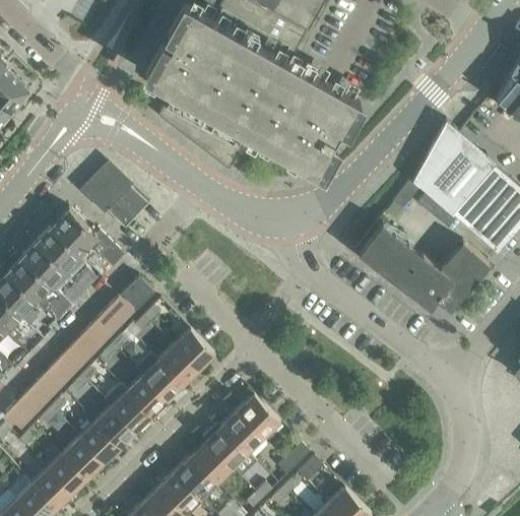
[(172,87),(157,114),(156,115),(228,169),(229,168),(249,131),(319,171),(334,143),(327,139),(336,123),(343,127),(359,100),(288,61),(322,0),(220,0),(211,17),(183,2),(166,34),(173,38),(169,45),(161,41),(144,72),(172,87)]
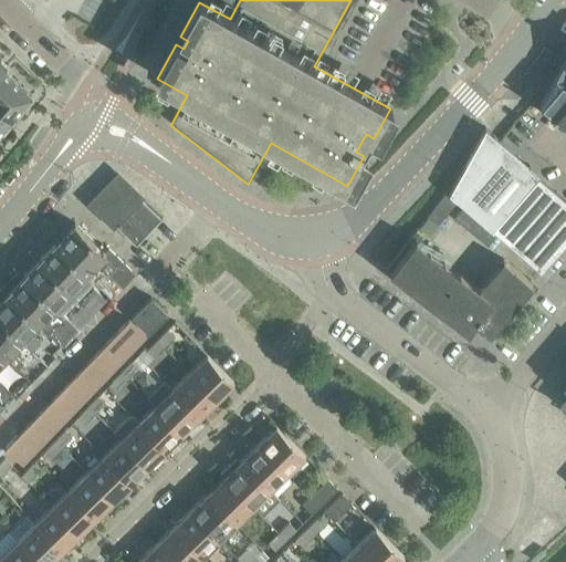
[(559,125),(561,124),(565,117),(565,69),(563,66),(540,107),(559,125)]
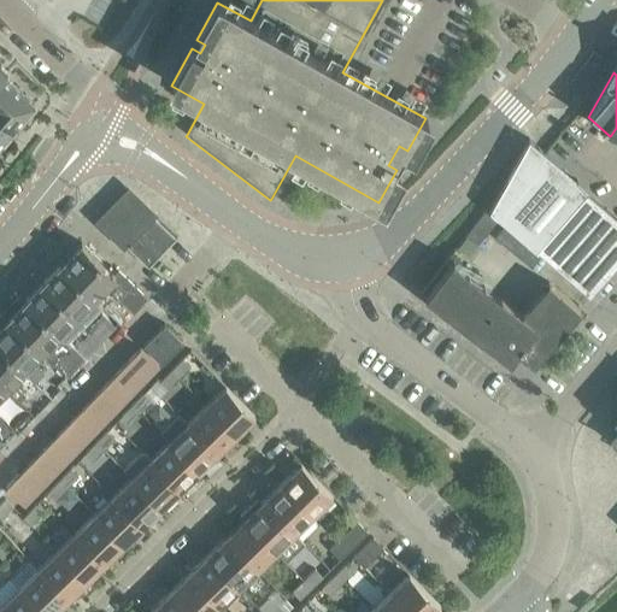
[(0,127),(11,137),(35,110),(5,80),(6,77),(0,82),(0,127)]
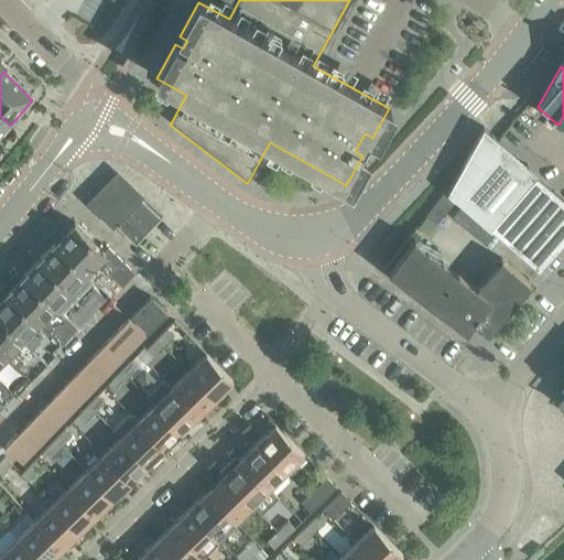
[(0,116),(0,137),(10,126),(0,116)]
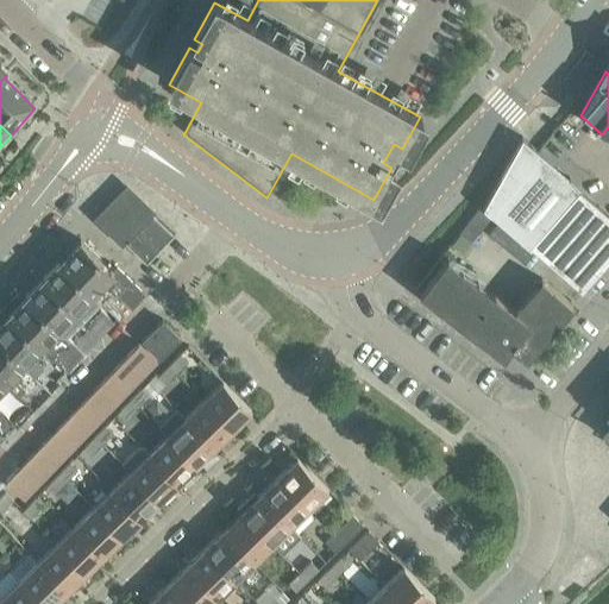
[(578,294),(582,297),(608,265),(608,220),(578,194),(581,192),(522,140),(482,212),(578,294)]
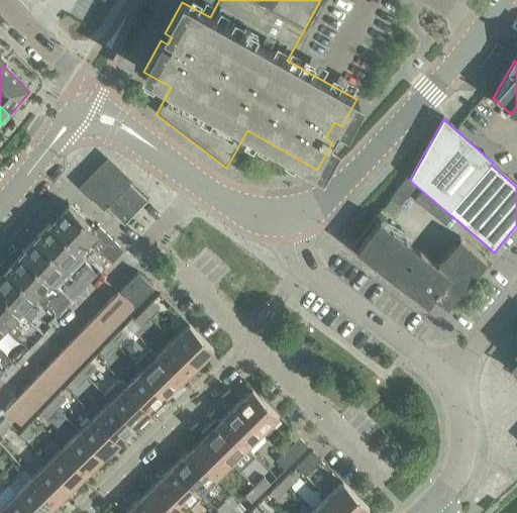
[(84,189),(106,210),(124,227),(147,203),(107,165),(84,189)]
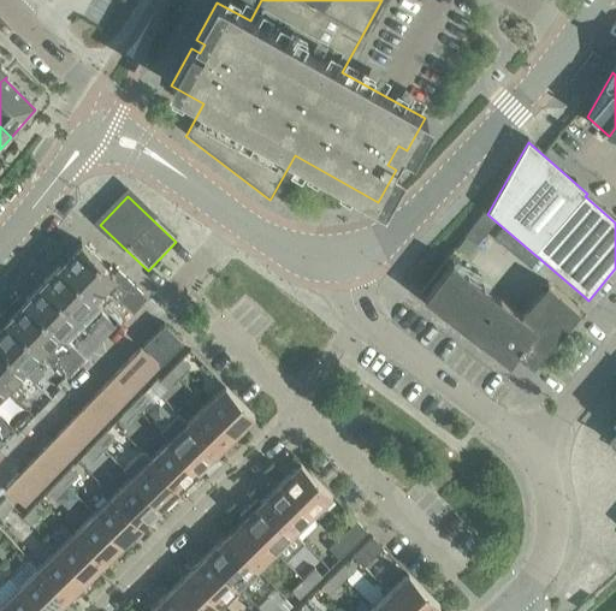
[(487,235),(475,225),(465,239),(477,249),(487,235)]
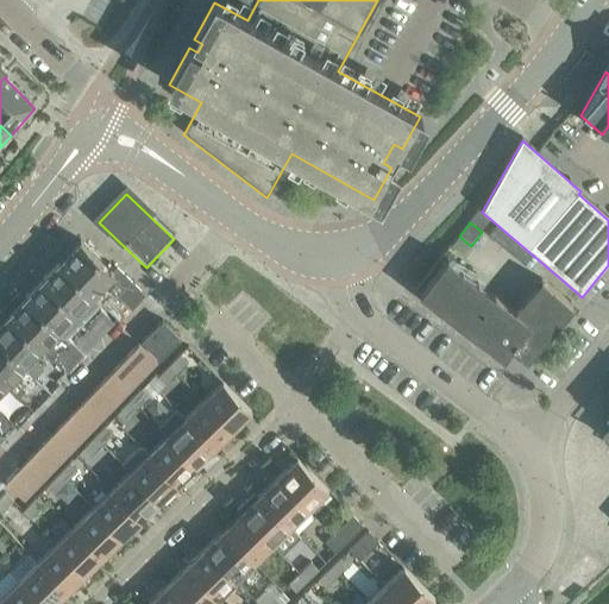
[(533,257),(495,226),(487,238),(523,268),(533,257)]
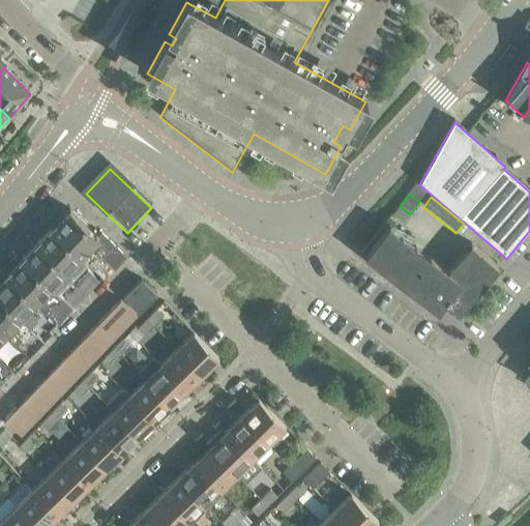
[(66,214),(52,229),(102,280),(104,282),(125,260),(100,235),(97,239),(69,211),(67,214),(66,214)]
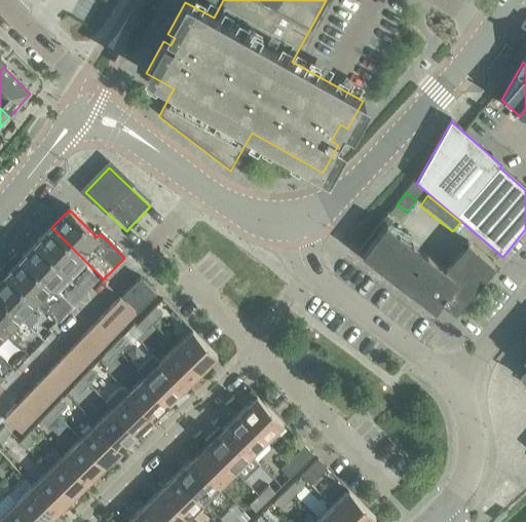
[(494,267),(491,264),(466,244),(444,270),(385,226),(362,257),(434,312),(441,304),(454,314),(494,267)]
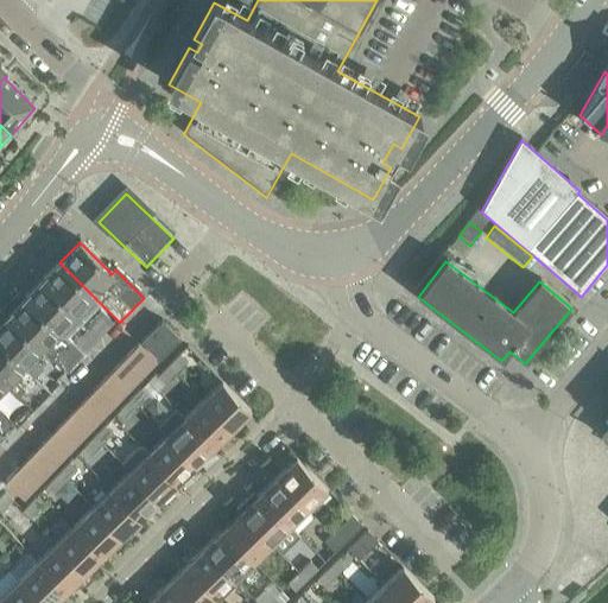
[(59,262),(42,280),(83,323),(100,305),(59,262)]
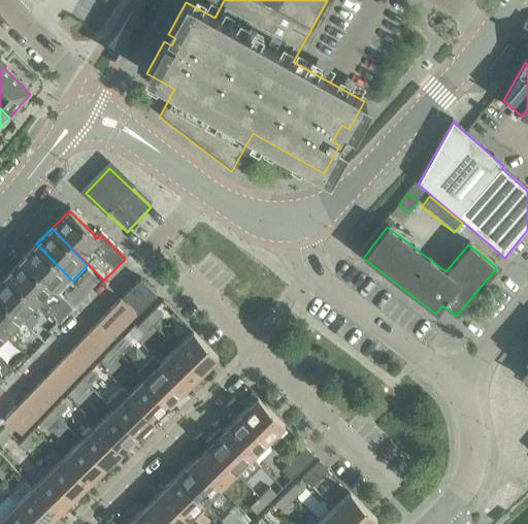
[(36,243),(22,260),(58,295),(72,281),(36,243)]
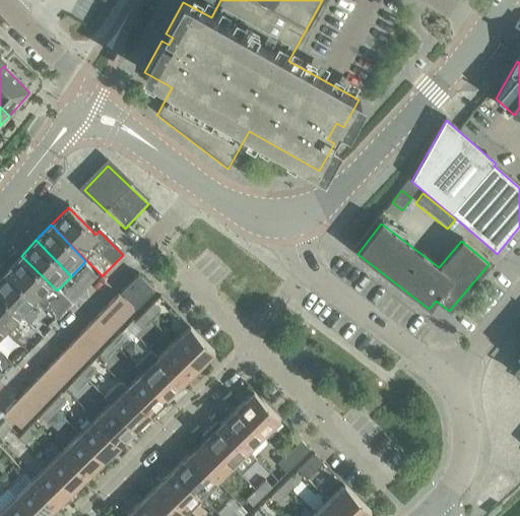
[(21,256),(6,271),(54,318),(56,320),(71,305),(63,297),(57,291),(21,256)]
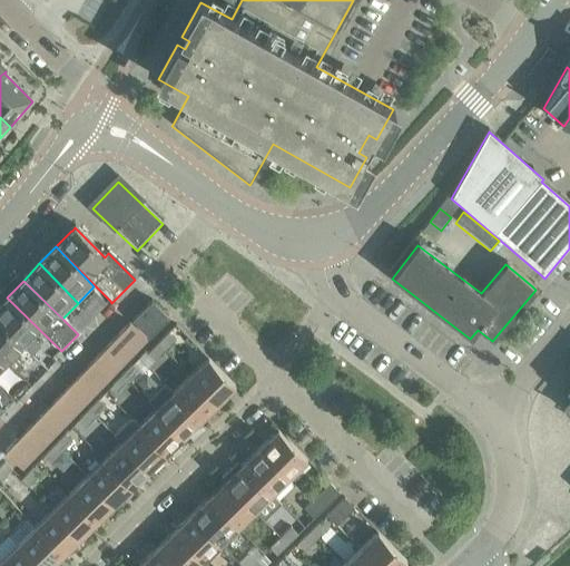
[(94,295),(82,306),(94,318),(106,306),(94,295)]
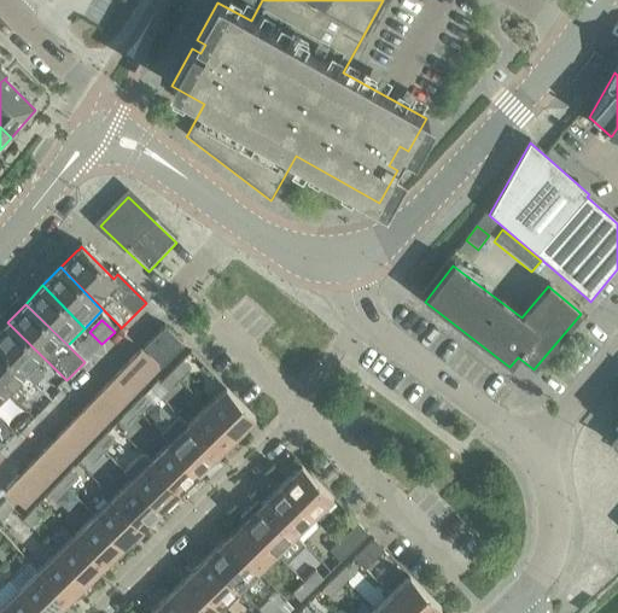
[(7,322),(0,330),(0,349),(50,398),(53,396),(58,391),(58,390),(54,387),(64,378),(7,322)]
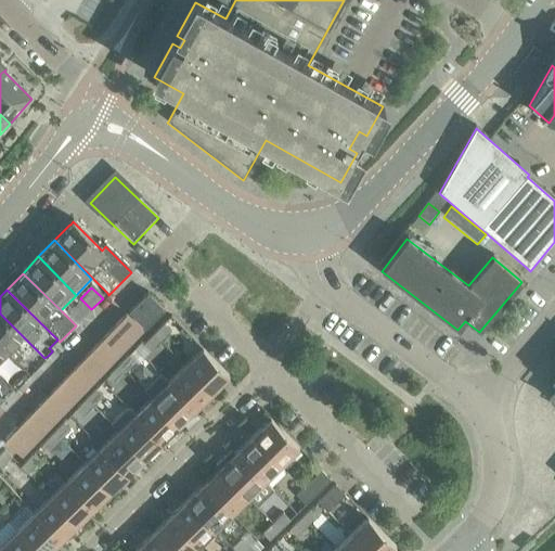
[(164,311),(147,295),(129,314),(145,330),(164,311)]
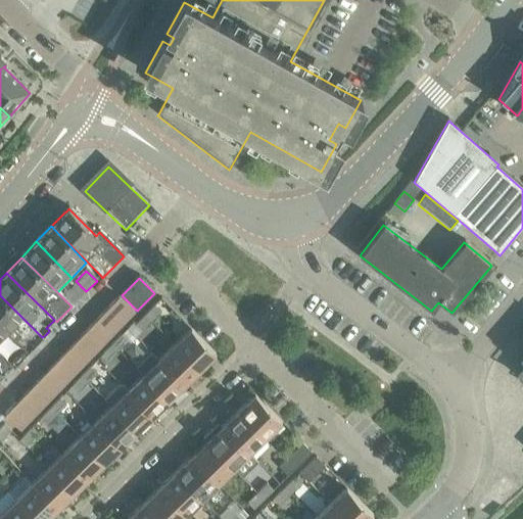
[(73,287),(63,298),(72,307),(82,296),(73,287)]
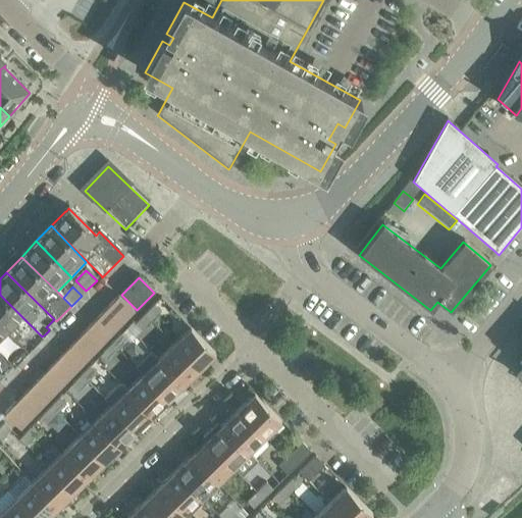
[(0,324),(28,352),(32,348),(40,339),(42,337),(0,295),(0,324)]
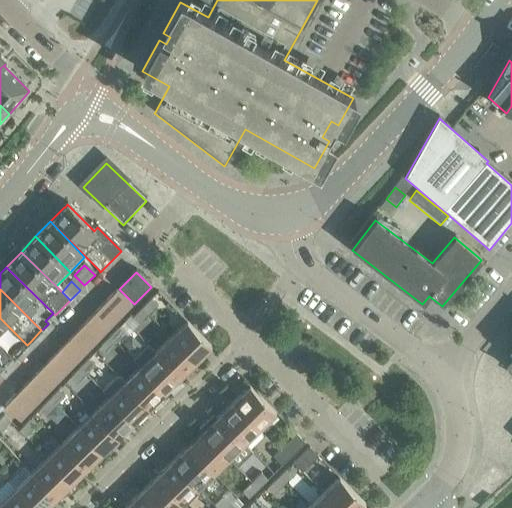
[(116,292),(105,304),(120,319),(132,307),(116,292)]
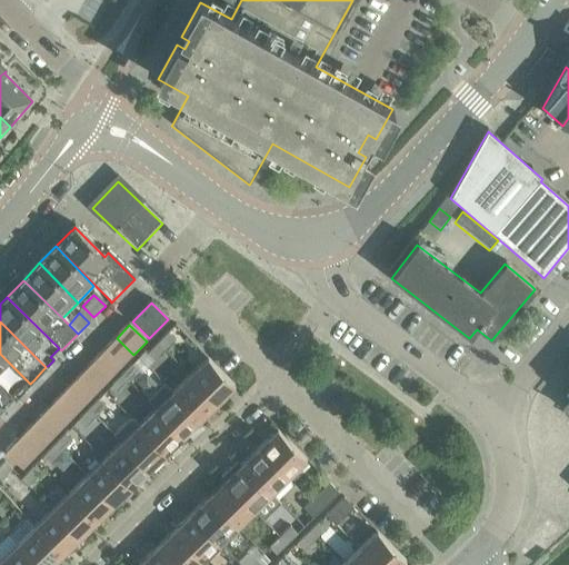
[(175,342),(168,335),(157,346),(163,353),(175,342)]
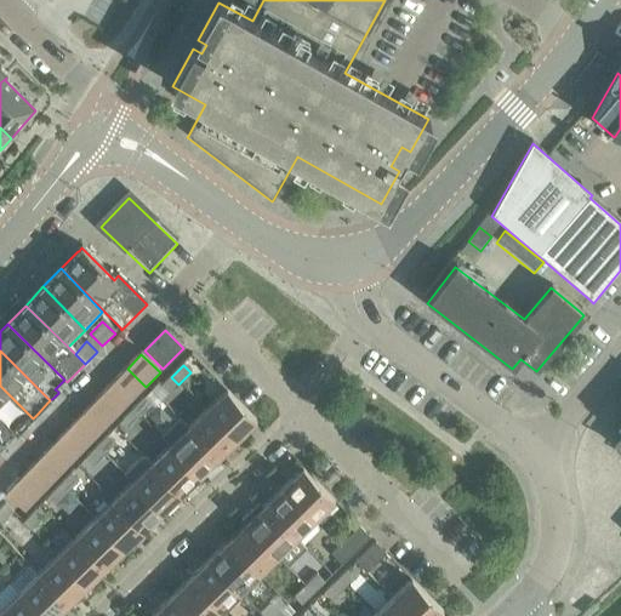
[(132,401),(146,387),(127,369),(113,382),(132,401)]
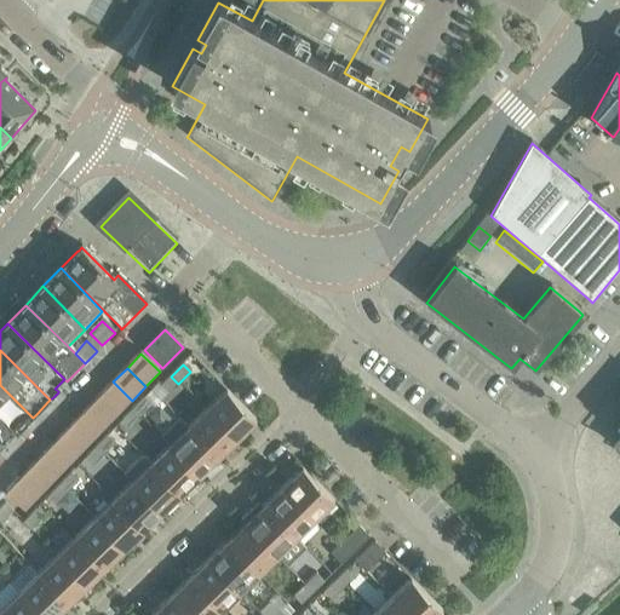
[(171,377),(161,388),(168,395),(178,384),(171,377)]
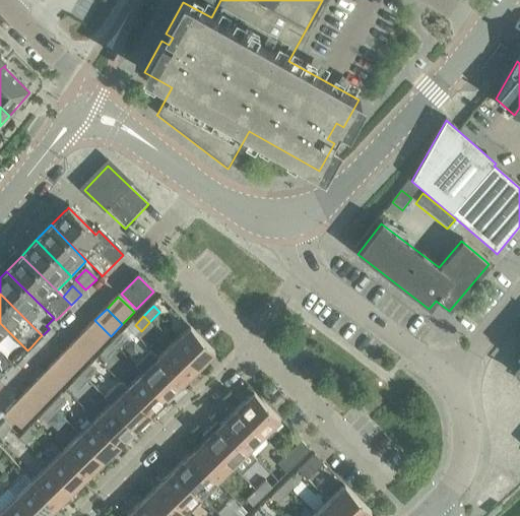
[(100,347),(111,336),(94,320),(83,332),(100,347)]
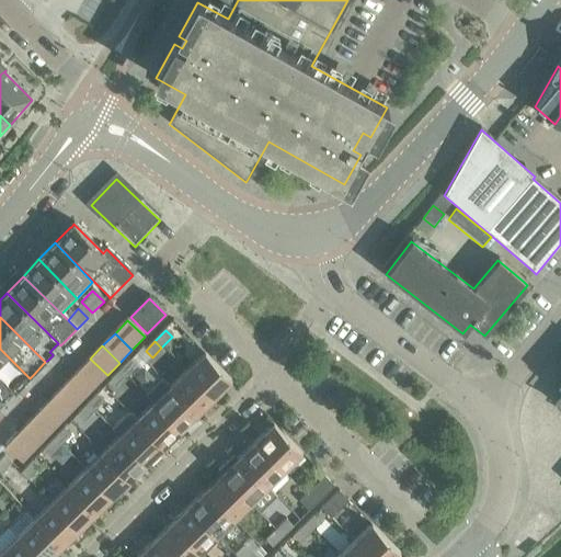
[(0,349),(0,379),(14,394),(21,387),(30,378),(0,349)]
